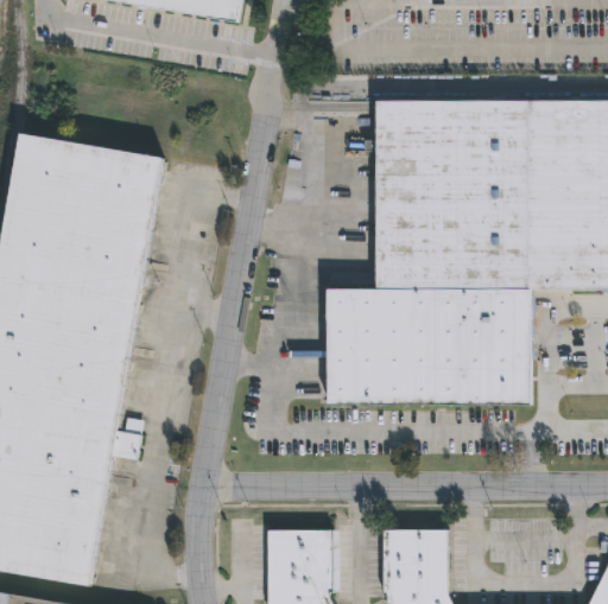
[(119,0),(236,20),(240,0),(119,0)]
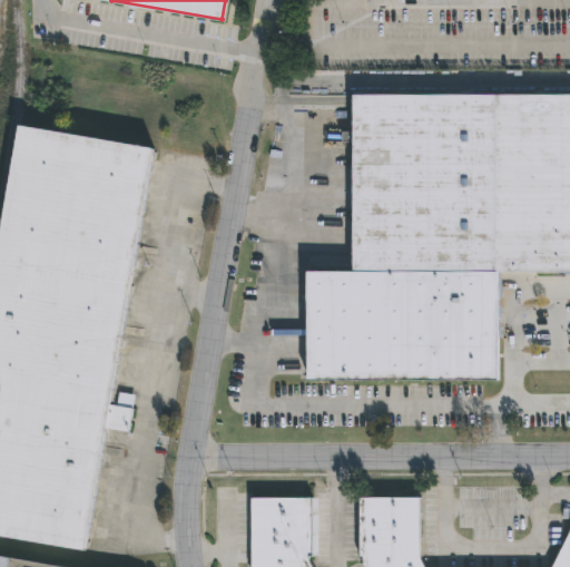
[(352,94),(569,94),(569,270),(497,270),(497,379),(305,378),(305,269),(352,269),(352,94)]
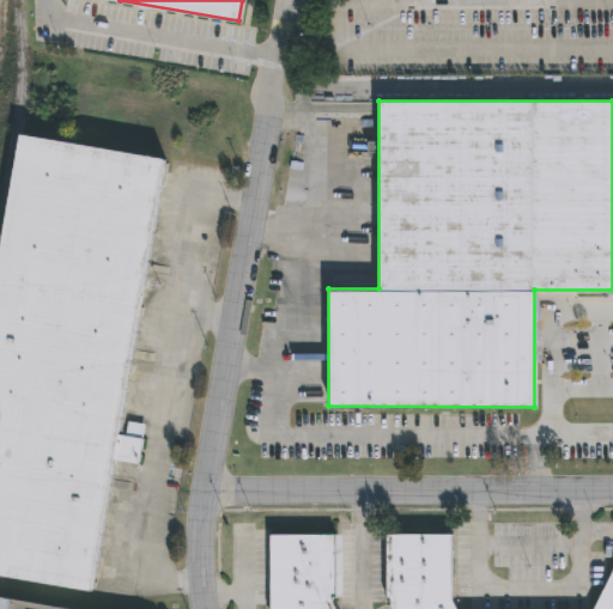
[(19,134),(0,247),(0,574),(91,590),(163,158),(19,134)]
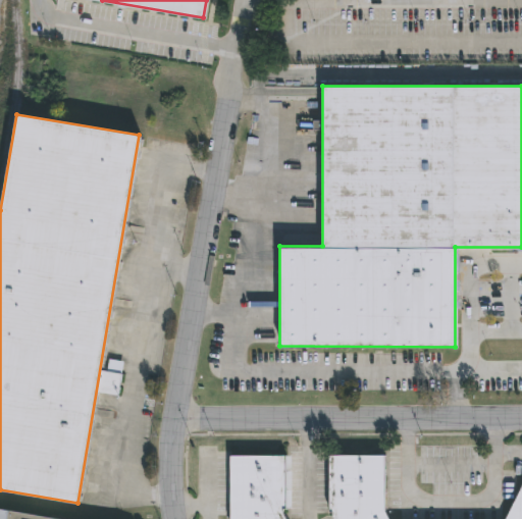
[(229,518),(282,518),(280,515),(280,509),(285,509),(285,456),(229,456),(229,518)]
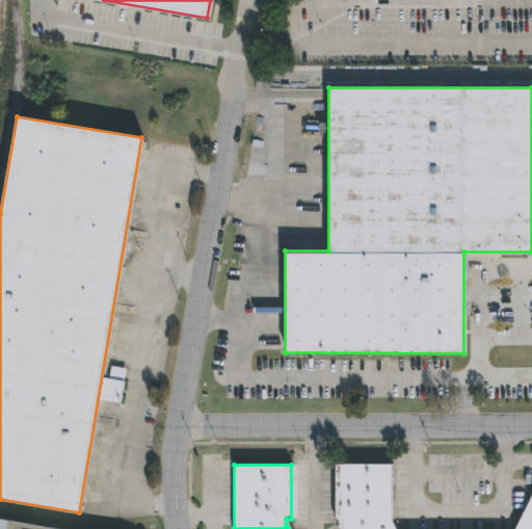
[(531,528),(531,494),(514,528),(395,528),(392,521),(392,465),(335,465),(335,521),(339,521),(339,528),(531,528)]
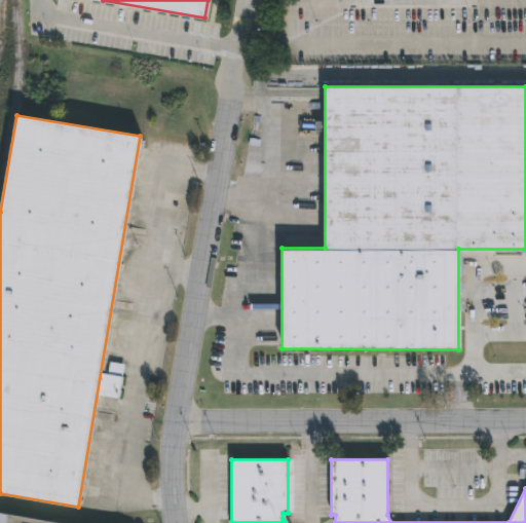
[(0,522),(0,512),(60,522),(0,522)]
